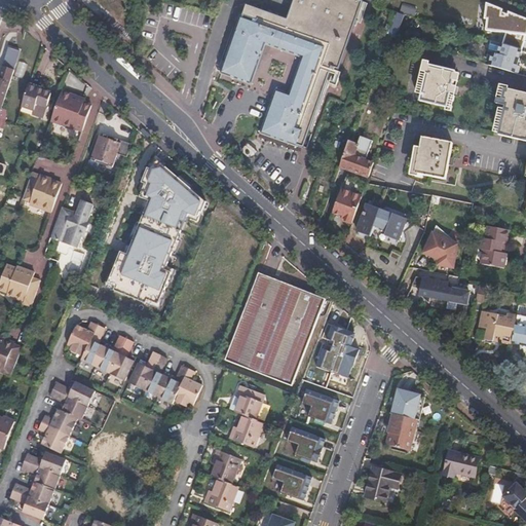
[(263,134),(303,147),(329,73),(336,75),(363,2),(357,0),(294,0),(287,20),(246,5),(230,48),(222,71),(249,81),(258,59),(264,42),(304,57),(290,97),(276,92),(267,120),(263,134)]
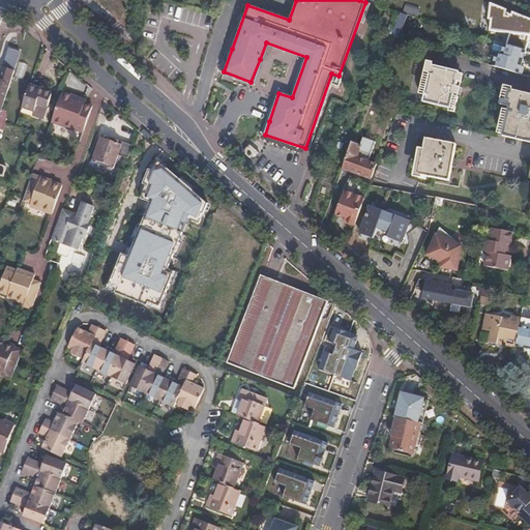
[(507,32),(503,43),(523,49),(526,38),(527,33),(529,33),(529,19),(529,17),(509,9),(508,12),(504,10),(504,7),(487,1),(486,19),(488,19),(487,30),(507,32)]
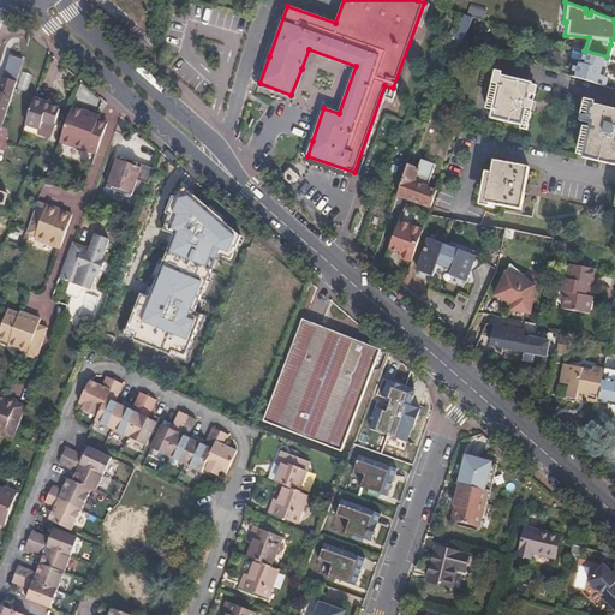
[(567,58),(573,60),(579,61),(583,49),(571,46),(567,58)]
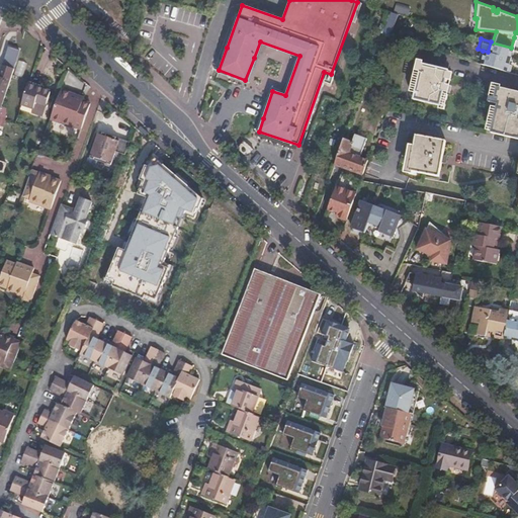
[(507,63),(511,48),(492,42),(491,41),(488,52),(483,51),(480,63),(507,71),(510,64),(507,63)]
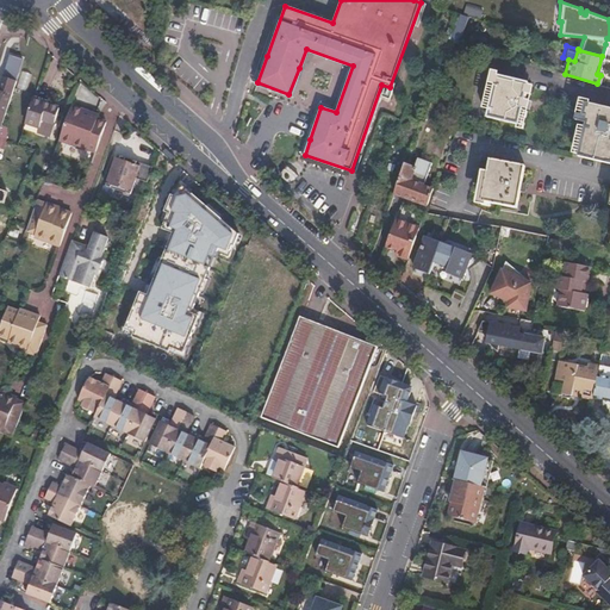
[(167,69),(186,86),(199,70),(181,54),(167,69)]
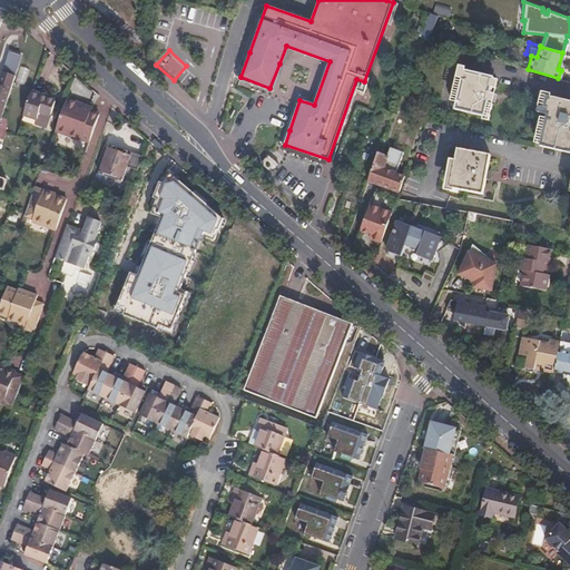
[(16,78),(22,58),(10,53),(3,75),(16,78)]
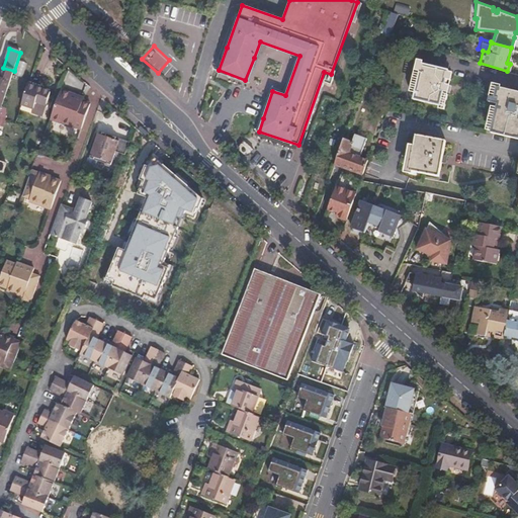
[(441,105),(444,90),(448,91),(450,83),(446,82),(450,69),(423,63),(414,98),(441,105)]
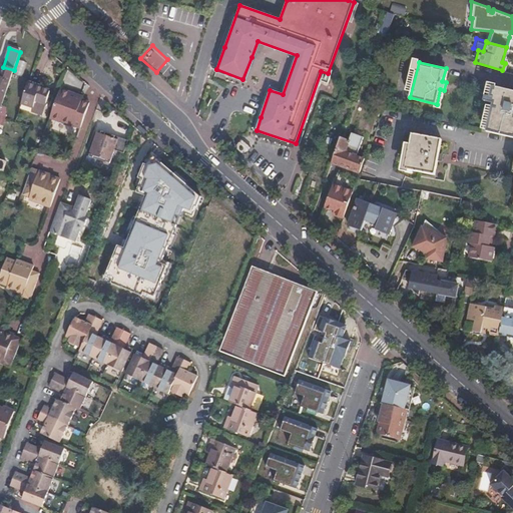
[(0,113),(14,70),(3,67),(0,76),(0,113)]
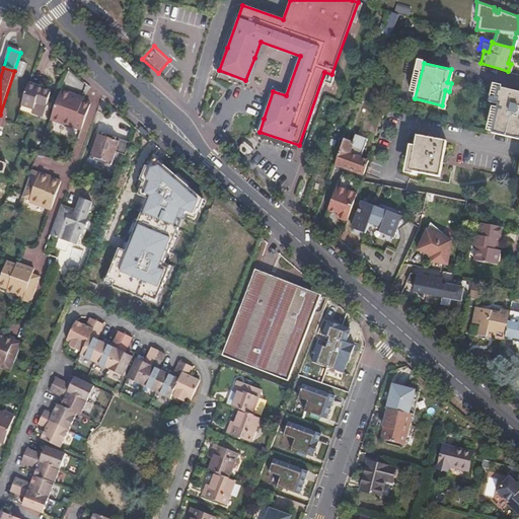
[(53,93),(29,86),(23,105),(35,109),(34,114),(45,118),(53,93)]
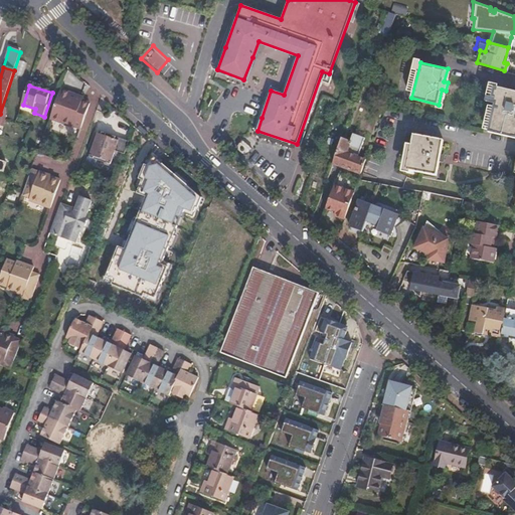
[(488,133),(514,139),(514,92),(494,87),(489,103),(496,104),(488,133)]
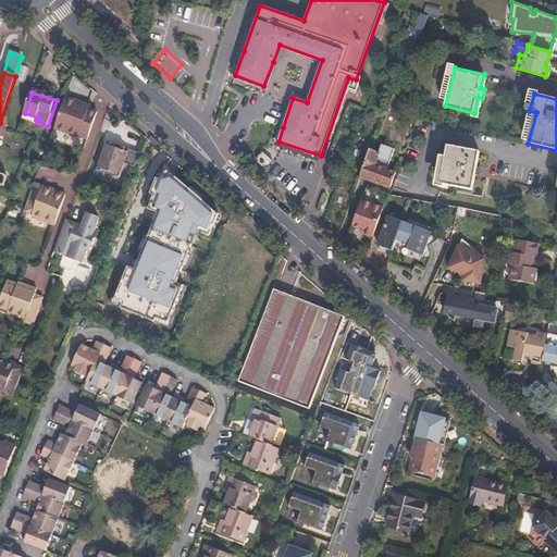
[(78,102),(65,98),(54,128),(78,137),(79,136),(86,138),(96,112),(87,109),(77,106),(78,102)]
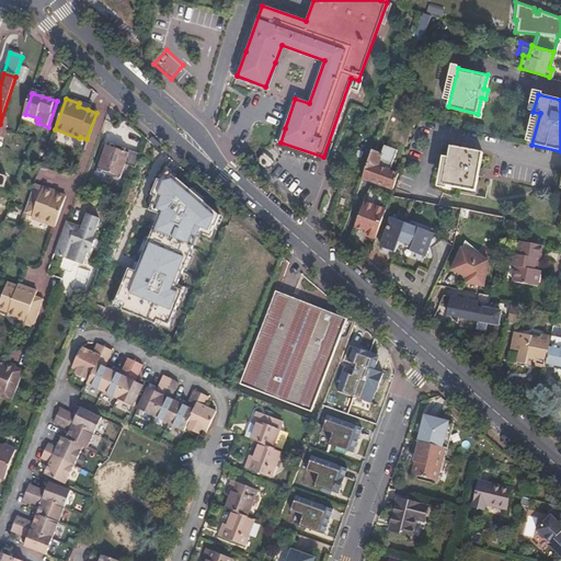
[(153,136),(150,140),(158,147),(161,144),(153,136)]
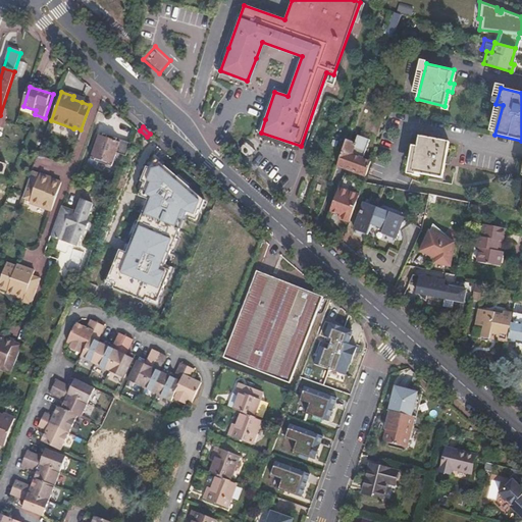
[(125,155),(131,141),(113,135),(113,138),(108,136),(109,134),(104,132),(103,134),(99,133),(90,157),(95,159),(96,156),(108,160),(107,163),(111,165),(116,151),(125,155)]
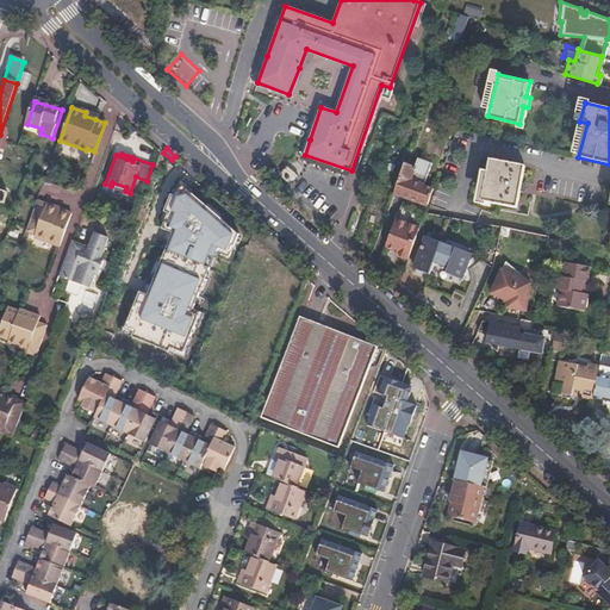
[(405,163),(394,192),(428,206),(434,188),(425,185),(429,173),(433,163),(418,157),(415,167),(405,163)]
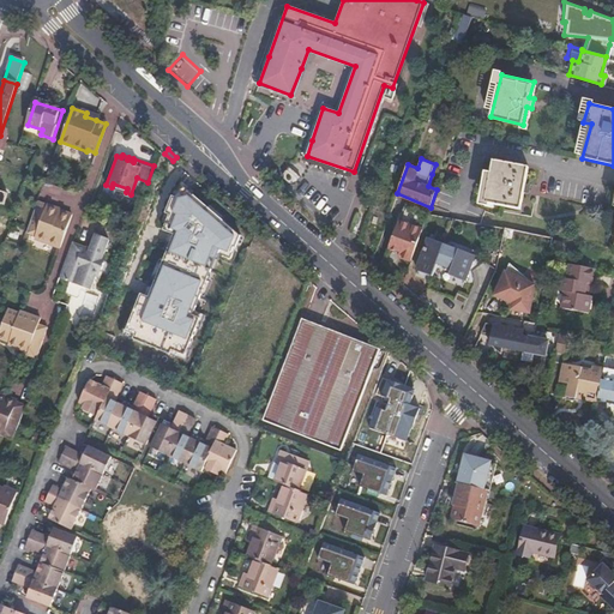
[(485,203),(519,210),(523,193),(525,193),(527,184),(524,182),(528,167),(493,161),(485,203)]
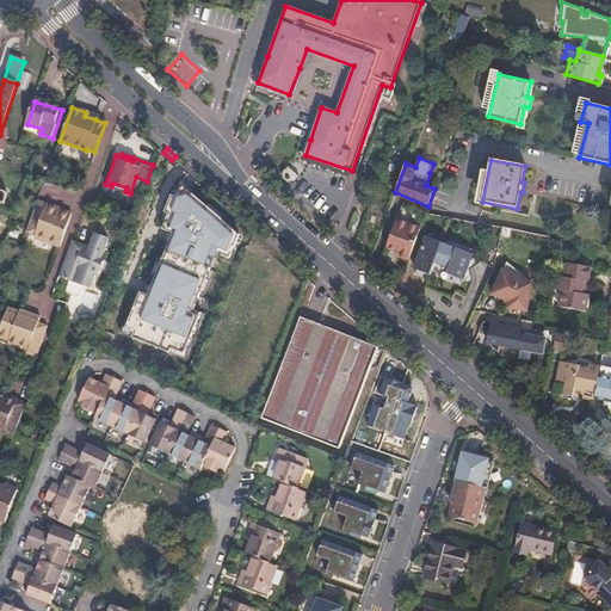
[(300,179),(302,176),(291,166),(289,168),(287,171),(284,173),(284,176),(284,179),(287,180),(288,181),(290,184),(292,184),(295,184),(297,181),(300,179)]
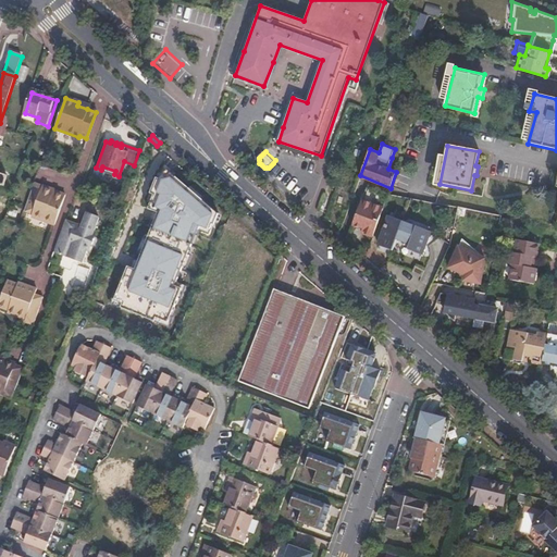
[(218,213),(163,166),(158,173),(149,193),(152,195),(147,209),(157,212),(133,268),(126,265),(112,299),(120,302),(119,306),(152,320),(155,317),(165,321),(181,287),(173,284),(190,244),(186,242),(190,233),(197,236),(199,231),(208,235),(218,213)]
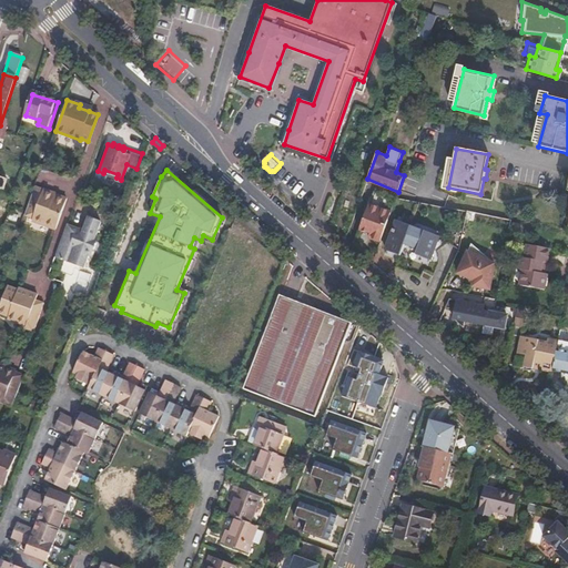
[(44,190),(36,186),(24,216),(33,219),(32,222),(54,230),(66,199),(44,191),(44,190)]
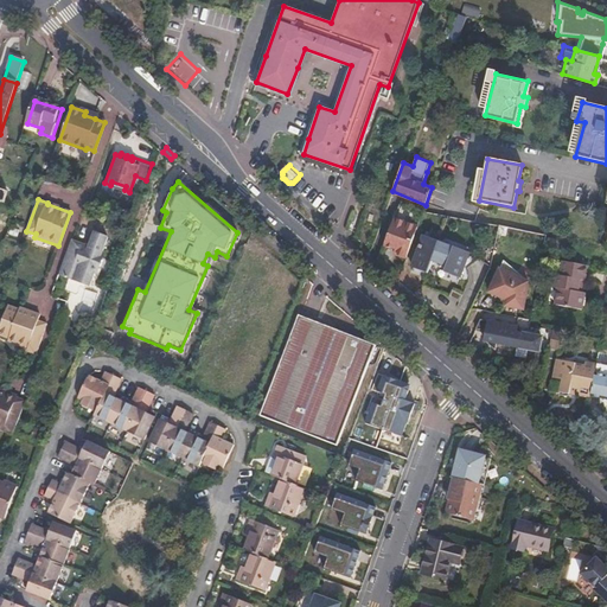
[(394,254),(406,259),(409,249),(417,227),(394,217),(383,244),(395,249),(394,254)]
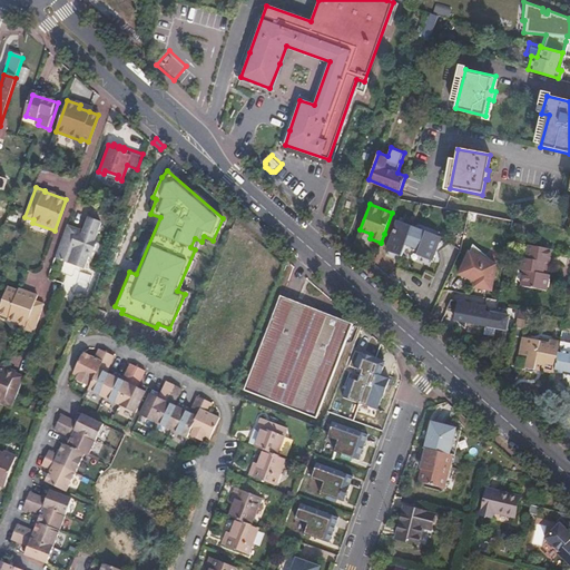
[(80,233),(65,227),(53,255),(82,267),(87,256),(88,256),(90,251),(89,251),(92,243),(94,243),(96,237),(95,236),(100,223),(87,217),(80,233)]
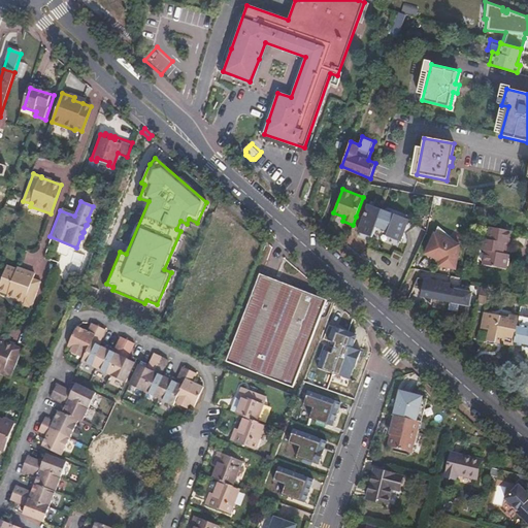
[(368,204),(359,232),(372,237),(375,227),(388,231),(387,236),(399,240),(407,219),(368,204)]
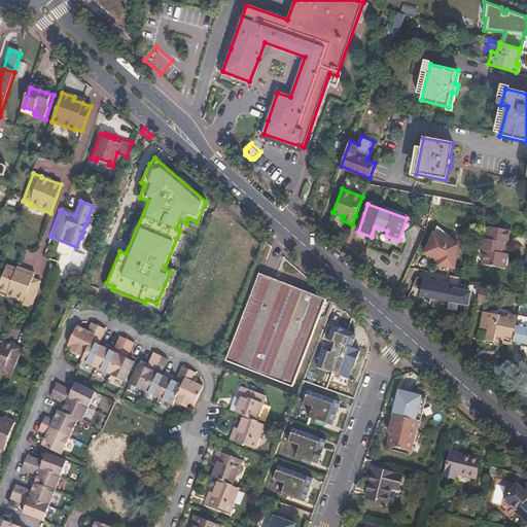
[(456,242),(437,224),(424,252),(434,256),(434,255),(440,257),(437,264),(454,267),(458,243),(456,243),(456,242)]
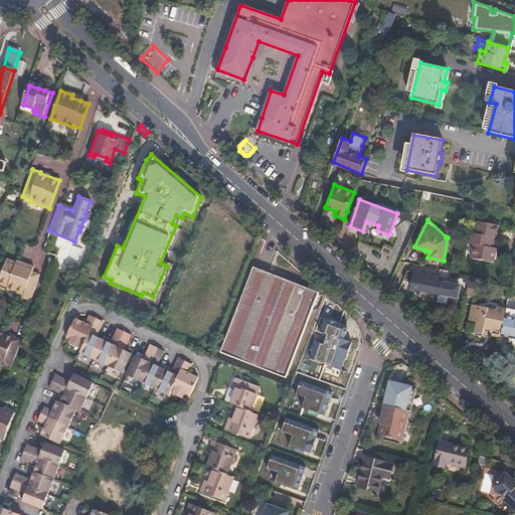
[(496,223),(479,220),(476,232),(474,232),(472,242),(474,243),(472,256),(491,260),(494,246),(492,246),(496,224),(496,223)]
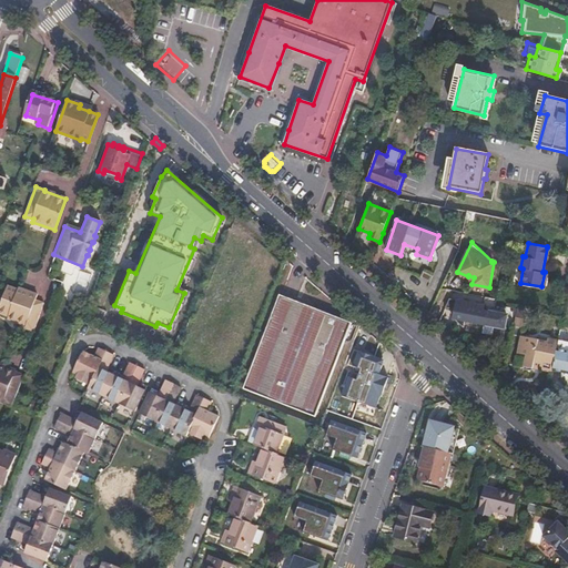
[(430,276),(421,272),(417,280),(427,284),(430,276)]
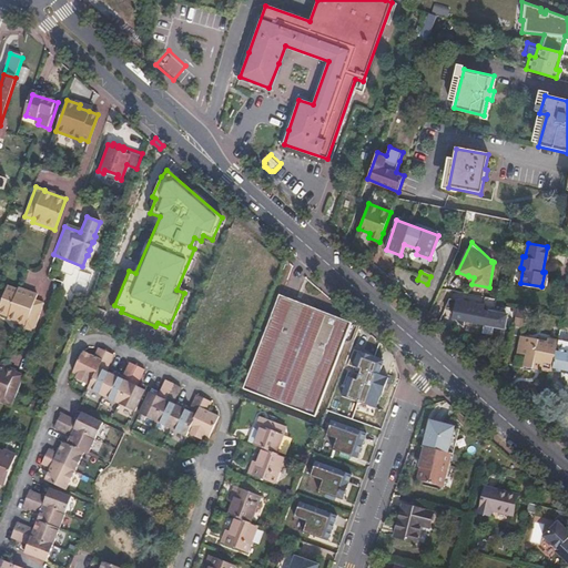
[(22,330),(31,333),(42,304),(34,301),(36,296),(28,293),(27,295),(8,287),(0,307),(0,314),(8,317),(7,320),(24,326),(22,330)]
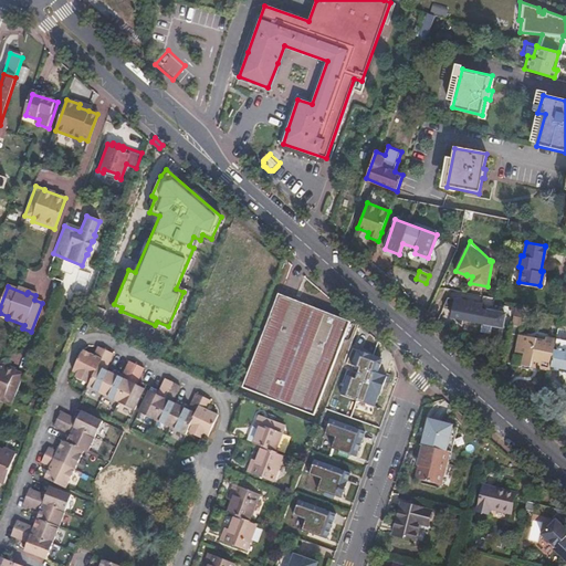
[(313,416),(352,323),(289,297),(281,294),(243,386),(313,416)]
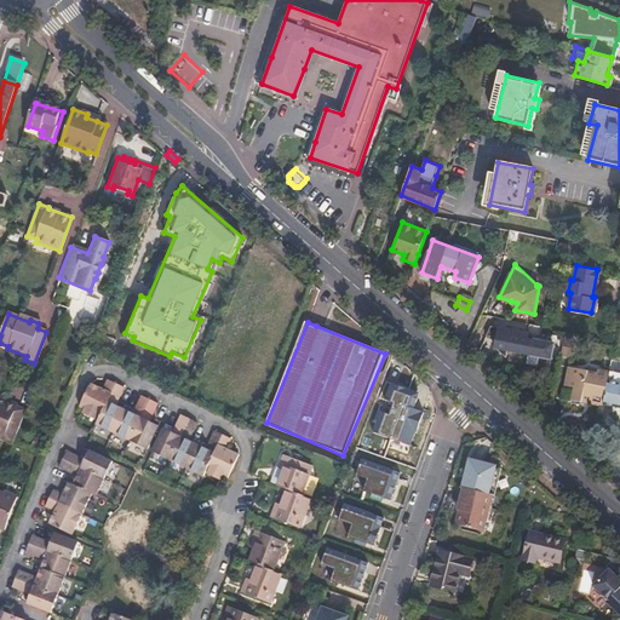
[(528,332),(491,325),(486,334),(497,337),(494,346),(505,356),(507,349),(550,357),(554,343),(527,338),(528,332)]
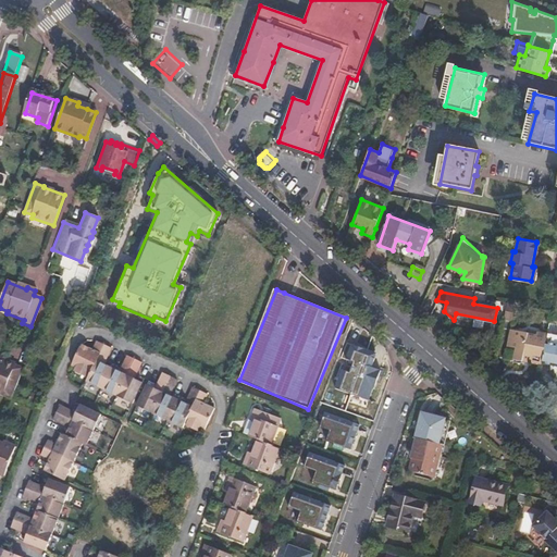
[(507,301),(504,319),(514,321),(517,302),(507,301)]
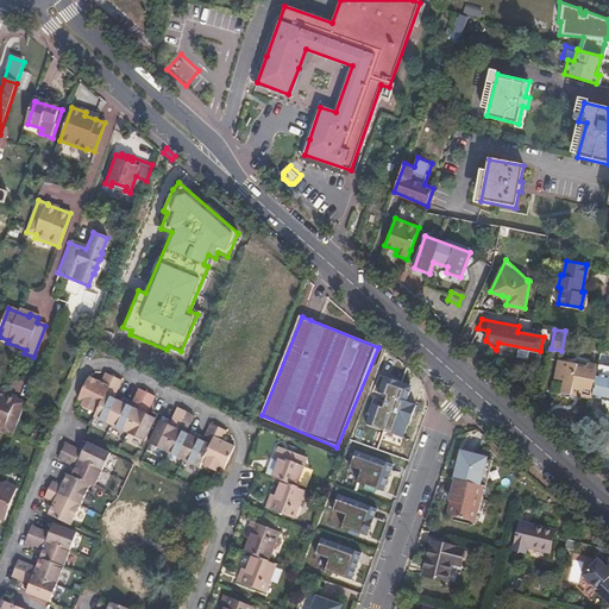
[(577,363),(558,359),(554,378),(564,380),(562,393),(571,394),(571,391),(592,395),(596,376),(598,363),(578,359),(577,363)]
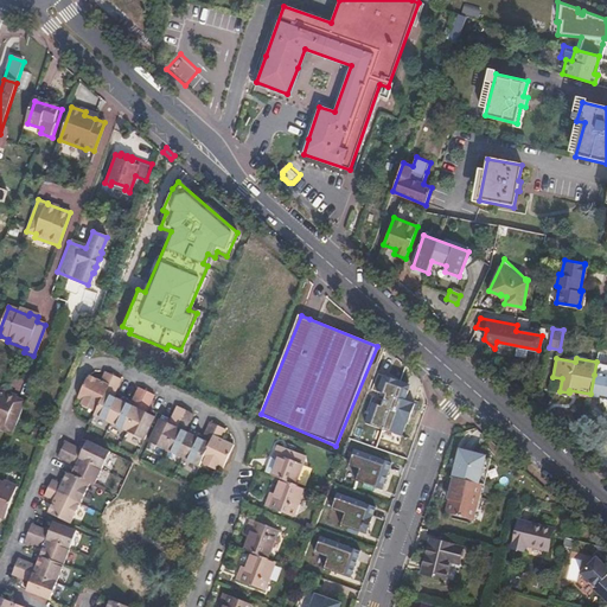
[(97,404),(112,375),(103,370),(98,379),(94,378),(87,375),(76,395),(97,404)]
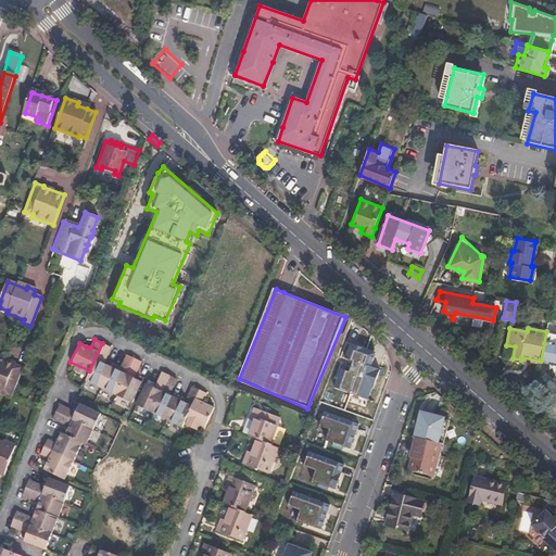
[(109,346),(102,343),(89,370),(85,379),(99,386),(109,365),(105,364),(101,362),(109,346)]
